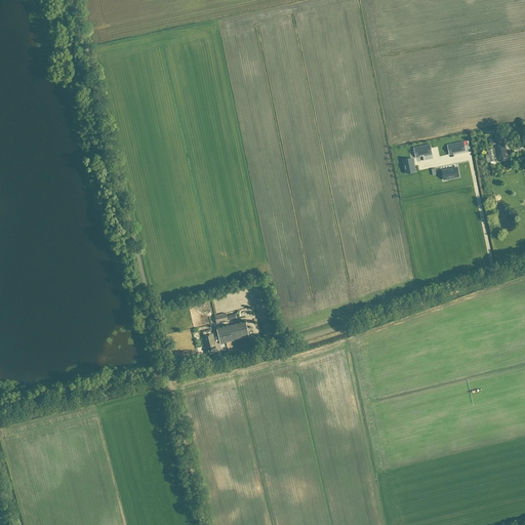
[(461,152),(459,143),(447,146),(449,155),(453,154),(453,153),(461,152)]
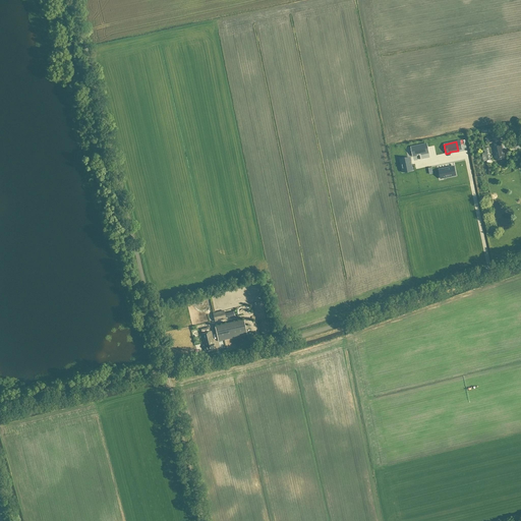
[(426,143),(411,147),(412,157),(417,156),(417,155),(420,154),(420,155),(428,154),(426,143)]
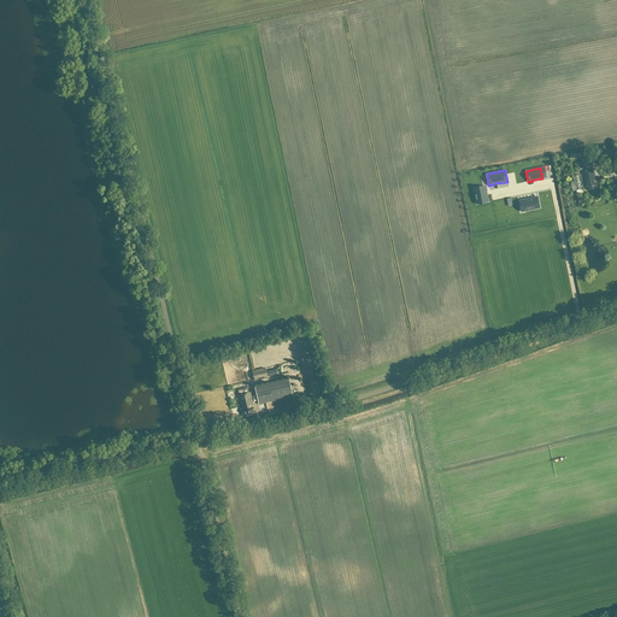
[(597,188),(593,171),(582,174),(586,191),(597,188)]
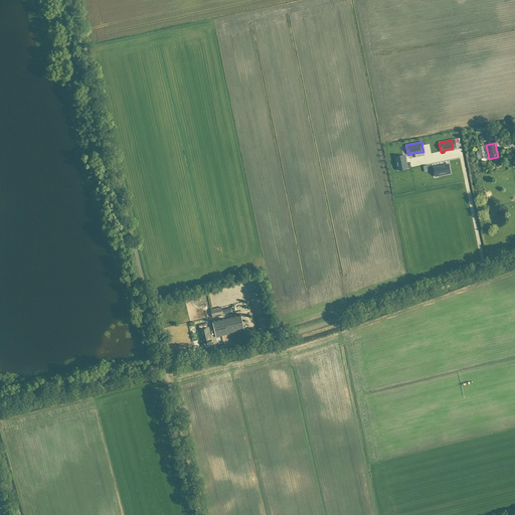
[(481,159),(485,158),(482,146),(478,147),(479,151),(476,152),(478,160),(481,159)]
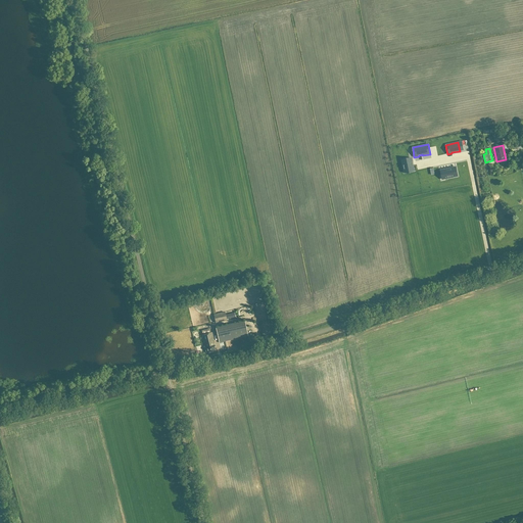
[(408,159),(406,159),(401,160),(403,170),(403,173),(408,173),(414,171),(412,158),(408,159)]
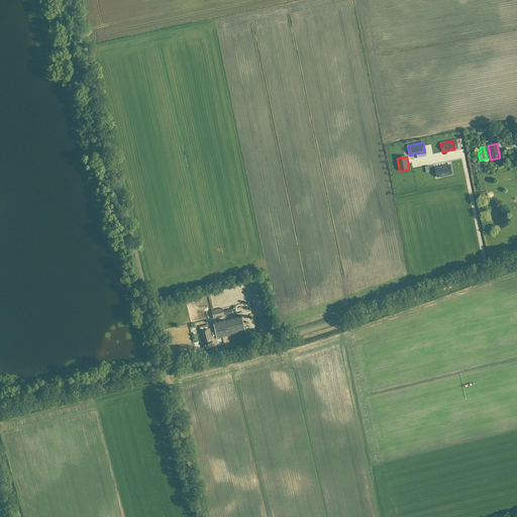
[(437,178),(440,177),(451,175),(449,166),(435,169),(436,174),(437,178)]
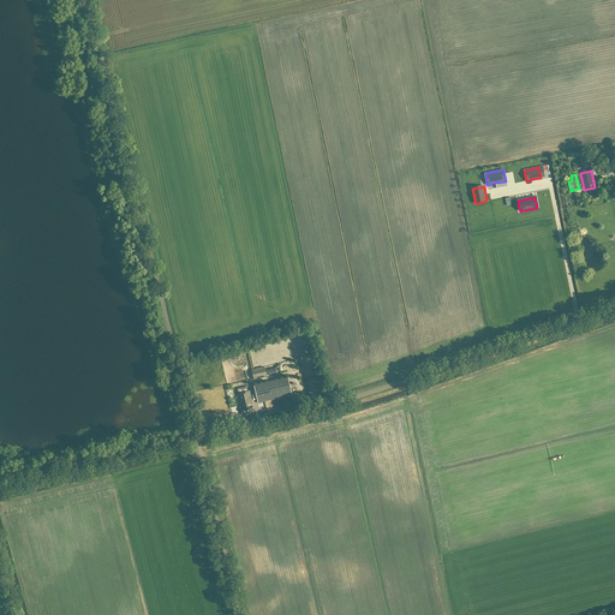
[(275,368),(264,370),(263,368),(251,370),(254,380),(266,377),(266,376),(276,374),(275,368)]
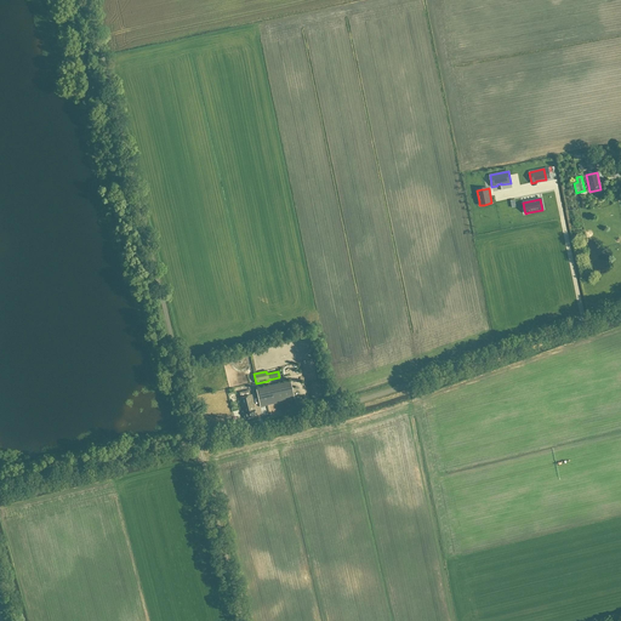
[(260,408),(294,399),(290,381),(256,389),(260,408)]
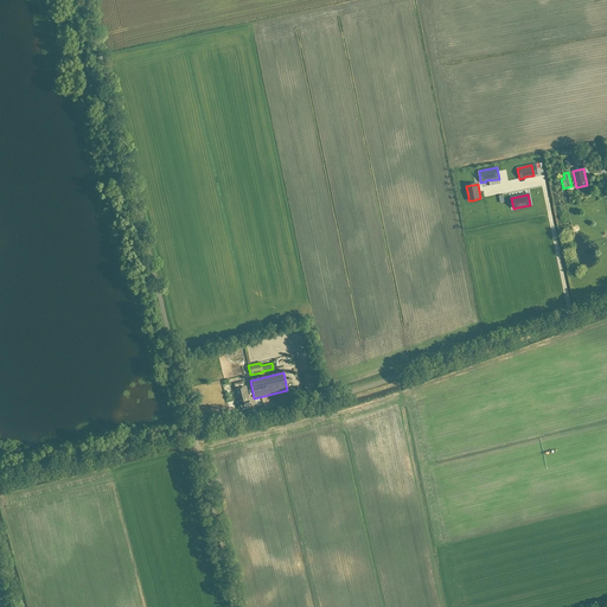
[(240,408),(240,409),(249,408),(248,402),(249,402),(246,387),(244,387),(243,382),(234,384),(235,389),(234,389),(237,404),(238,404),(238,406),(238,408),(240,408)]
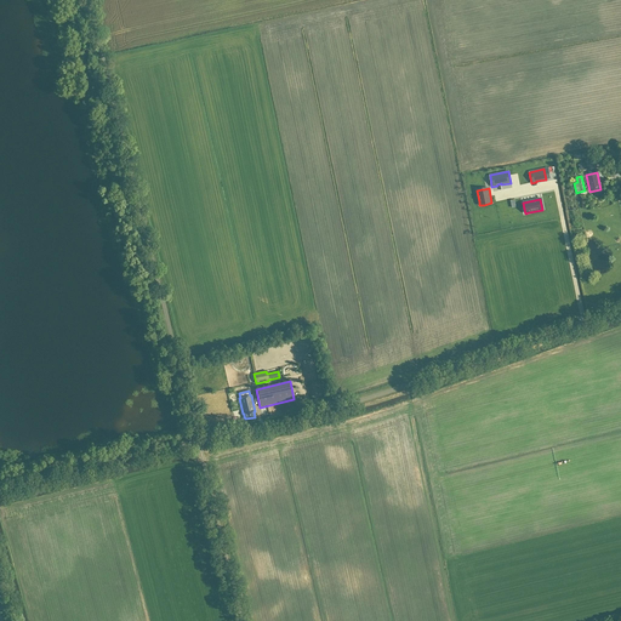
[(0,620),(10,620),(9,610),(0,611),(0,620)]
